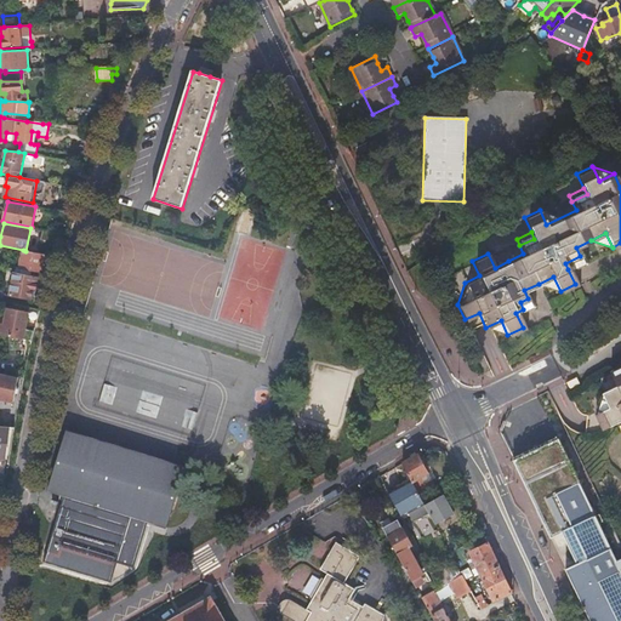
[(39,278),(49,279),(51,272),(43,269),(45,255),(26,251),(23,250),(20,268),(24,269),(32,271),(30,275),(39,278)]
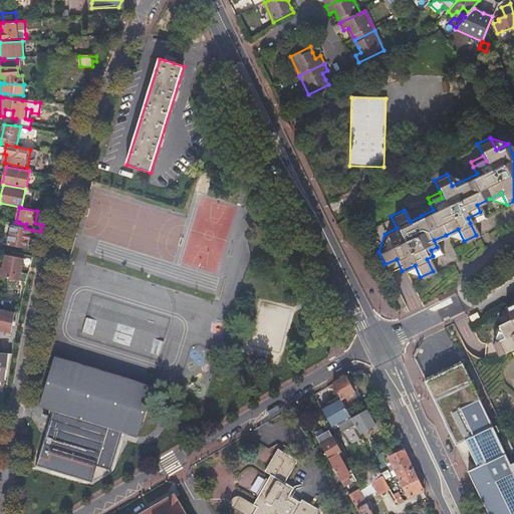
[(421,216),(404,210),(410,222),(421,216)]
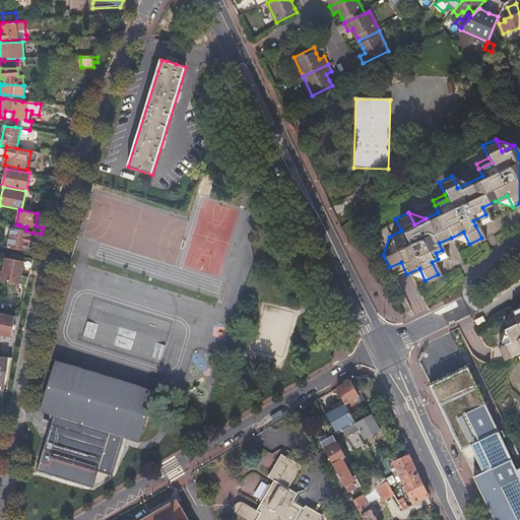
[(489,219),(485,214),(473,220),(475,225),(489,219)]
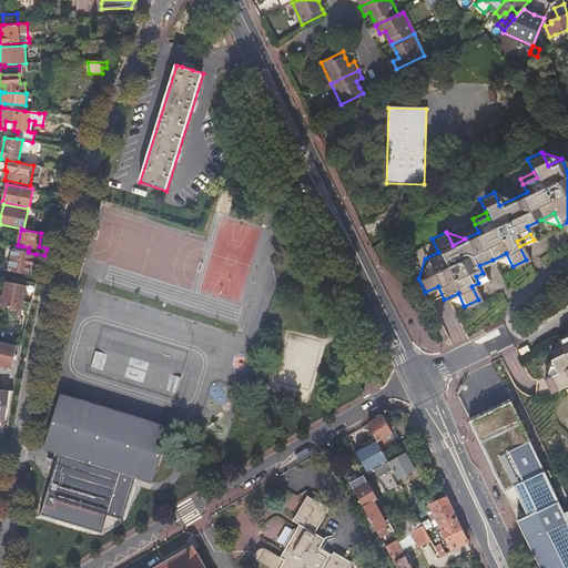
[(14,250),(13,250),(10,270),(29,274),(31,264),(33,264),(34,257),(36,254),(28,252),(21,251),(14,250)]
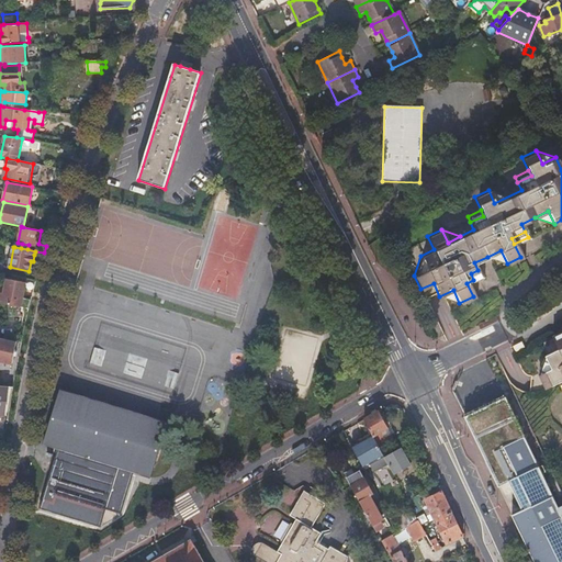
[(501,250),(487,257),(507,263),(501,250)]
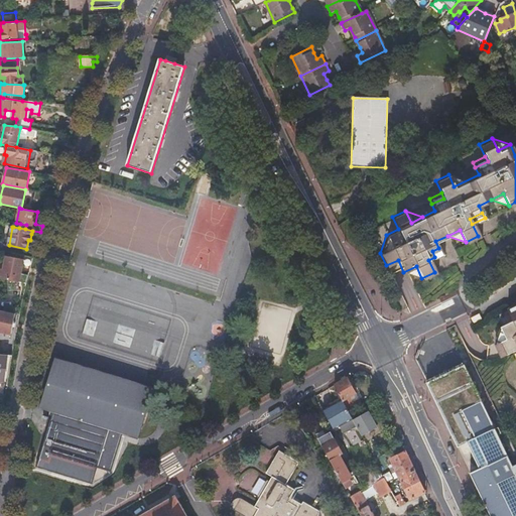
[(432,251),(434,257),(441,254),(438,248),(432,251)]
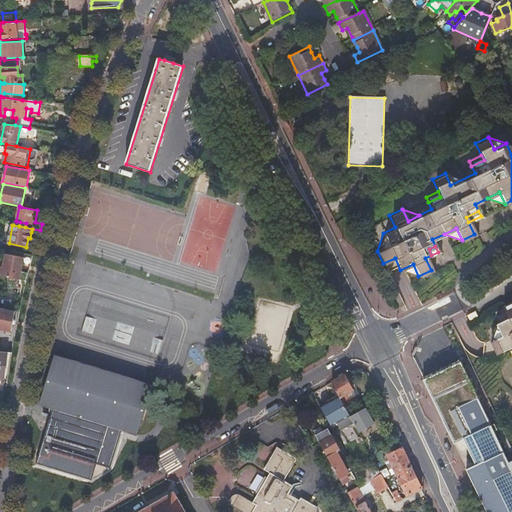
[(18,279),(26,281),(28,273),(21,271),(23,257),(24,254),(7,251),(7,254),(4,267),(1,267),(0,274),(0,275),(8,278),(18,279)]
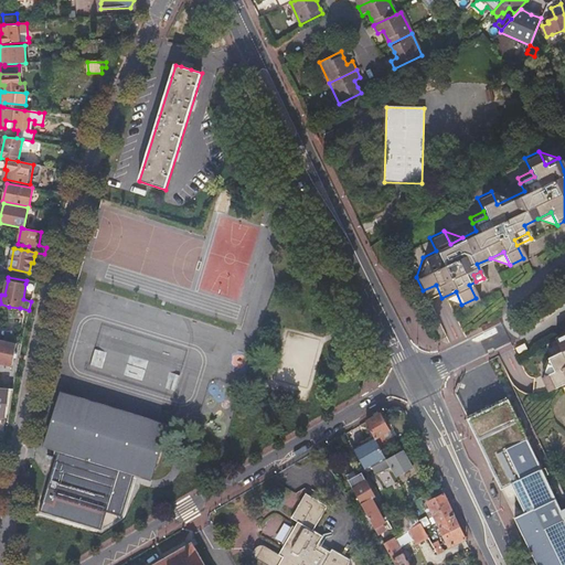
[(441,298),(461,305),(456,291),(441,298)]
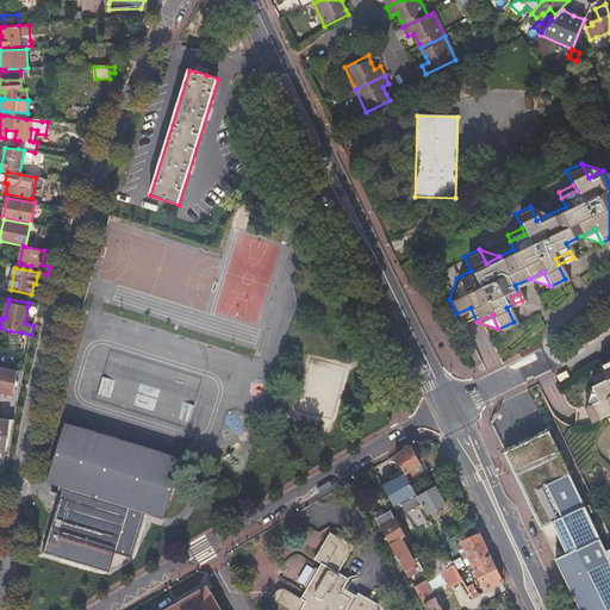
[(23,348),(22,338),(22,332),(10,331),(11,349),(23,348)]
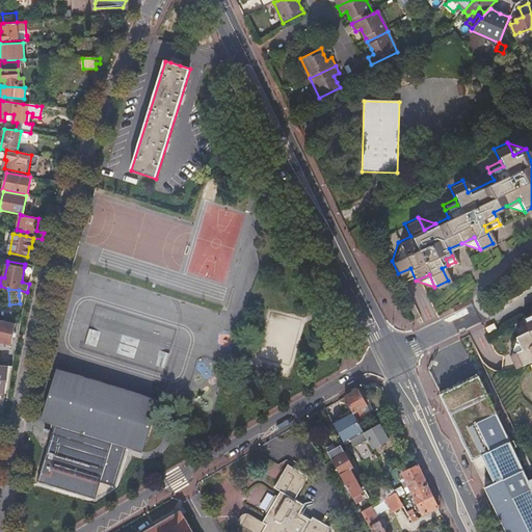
[(16,322),(21,323),(23,314),(19,314),(15,317),(14,322),(16,322)]
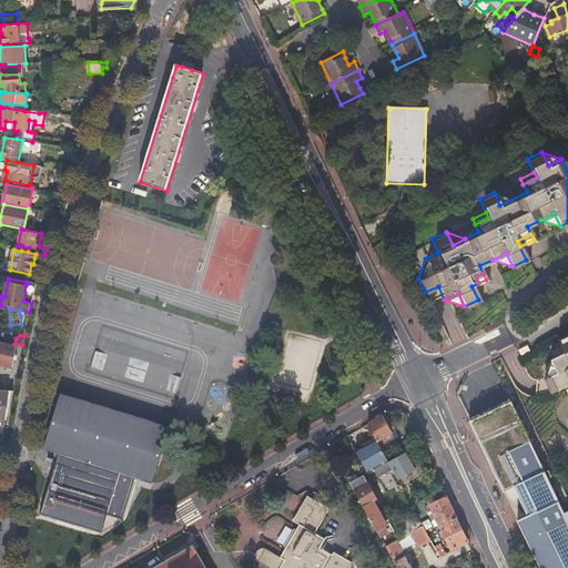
[(567,336),(559,341),(566,354),(553,361),(546,381),(553,395),(566,388),(567,386),(567,336)]
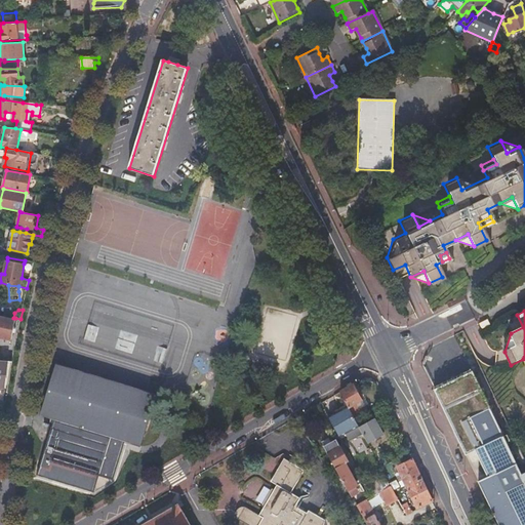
[(0,315),(0,337),(10,340),(15,318),(13,318),(0,315)]
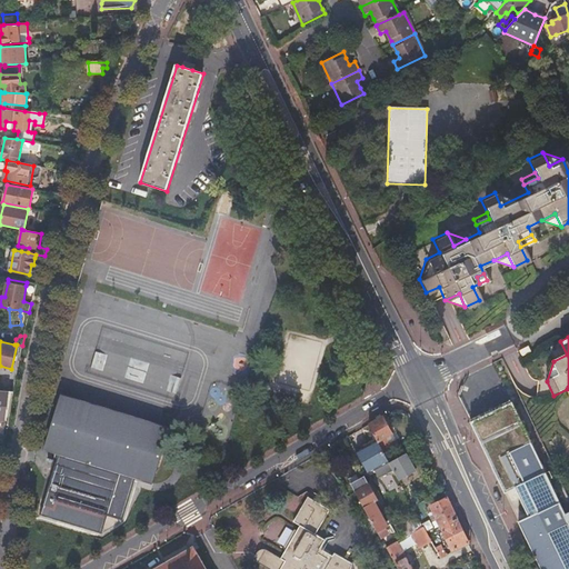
[(13,391),(0,390),(0,422),(0,420),(5,421),(5,426),(8,427),(13,391)]
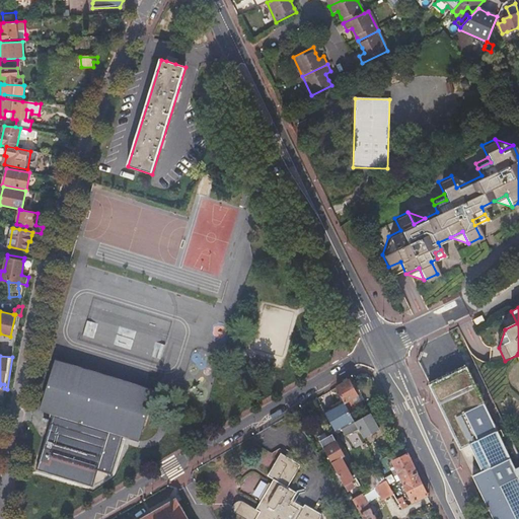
[(55,415),(109,432),(126,437),(141,386),(56,361),(41,411),(55,415)]
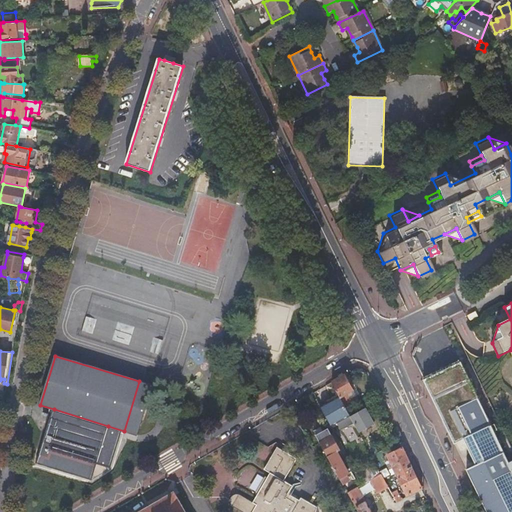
[(331,382),(332,383),(345,376),(344,374),(331,382)]
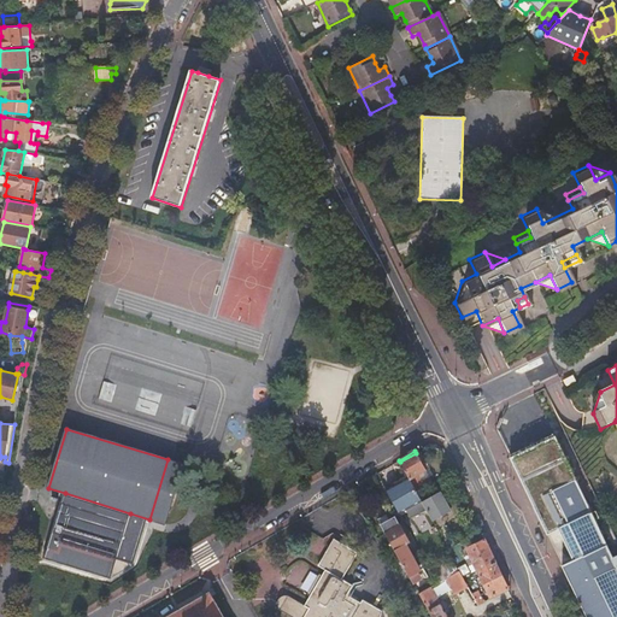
[(416,453),(400,462),(409,479),(416,491),(424,486),(418,474),(425,470),(416,453)]
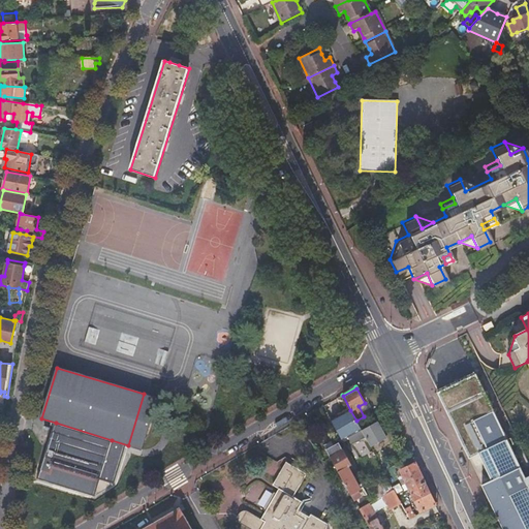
[(492,408),(474,415),(488,444),(478,448),(487,465),(491,475),(493,478),(483,484),(504,528),(528,528),(528,473),(527,475),(492,408)]
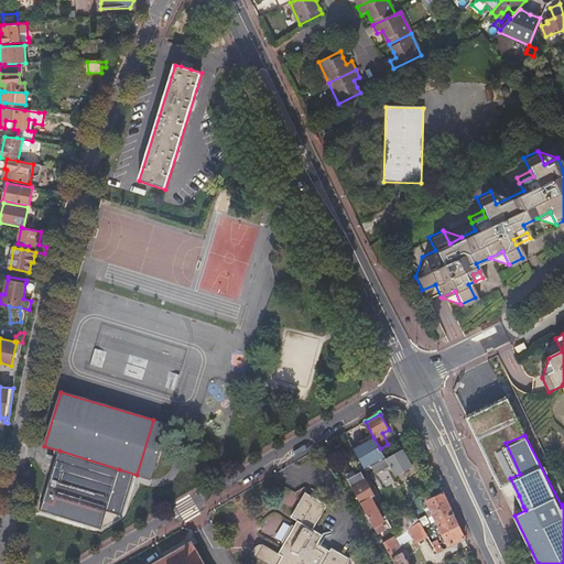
[(373,437),(353,448),(365,469),(371,466),(375,474),(389,465),(386,458),(380,448),(373,437)]
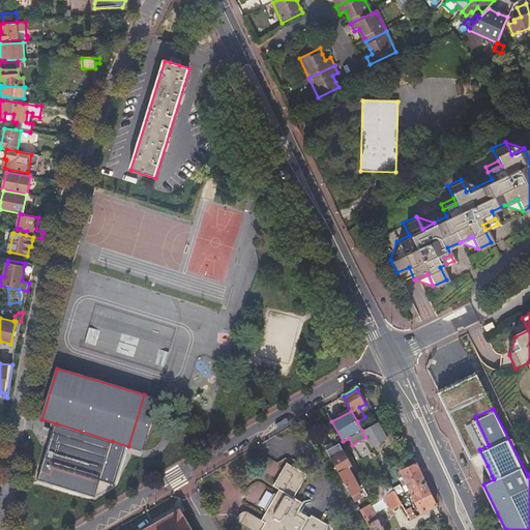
[(378,422),(362,431),(365,437),(371,447),(387,438),(378,422)]
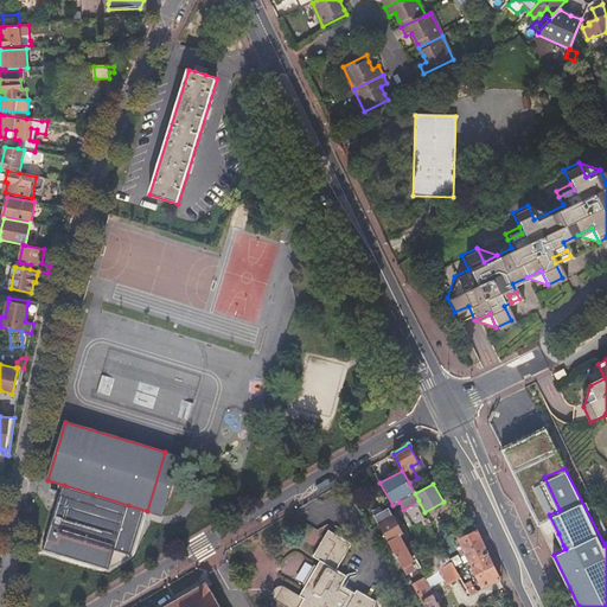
[(128,505),(64,485),(62,491),(52,489),(51,491),(62,493),(48,538),(40,536),(34,554),(42,556),(44,549),(109,569),(119,537),(120,537),(120,536),(119,536),(120,534),(128,536),(135,513),(127,511),(128,505)]
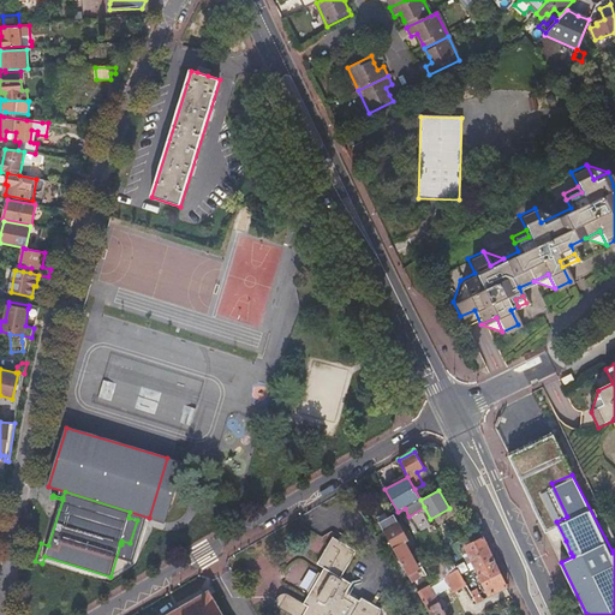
[(363,493),(353,499),(362,513),(370,508),(363,493)]
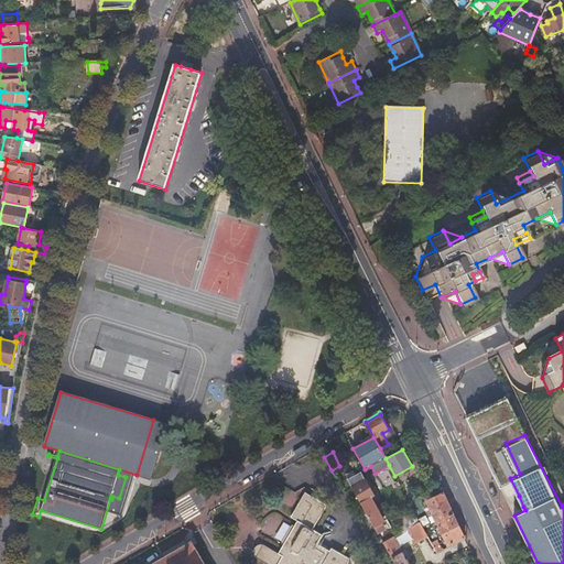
[(354,475),(347,478),(377,532),(386,528),(383,523),(388,521),(383,514),(381,516),(370,496),(372,495),(360,472),(354,475)]
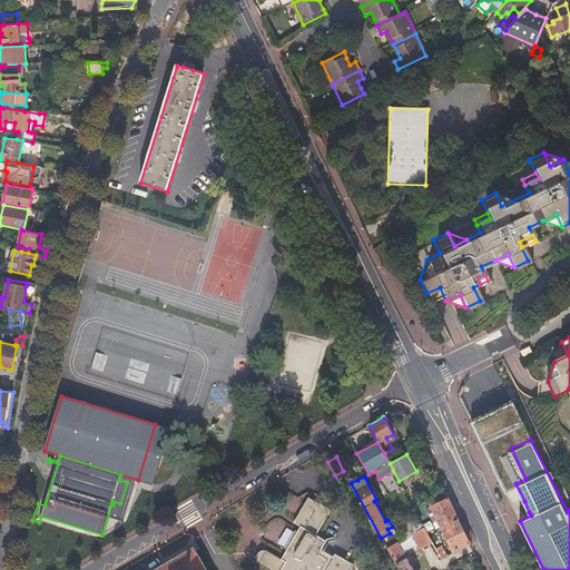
[(350,569),(352,562),(342,557),(334,551),(332,553),(321,547),(324,540),(315,534),(330,510),(307,497),(293,521),(300,526),(279,559),(284,561),(278,569),(350,569)]
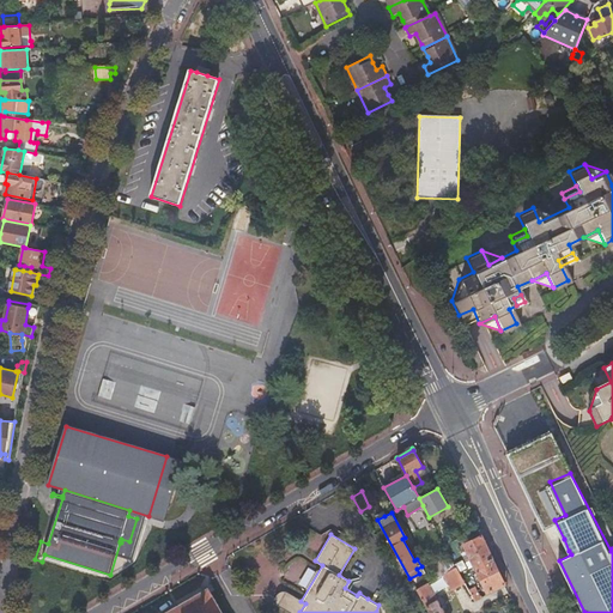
[(450,535),(442,540),(445,546),(453,542),(450,535)]
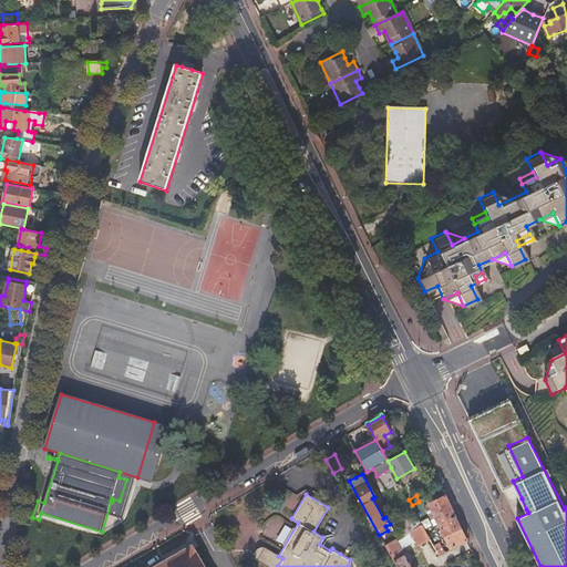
[(454,516),(445,496),(429,504),(437,524),(454,516)]
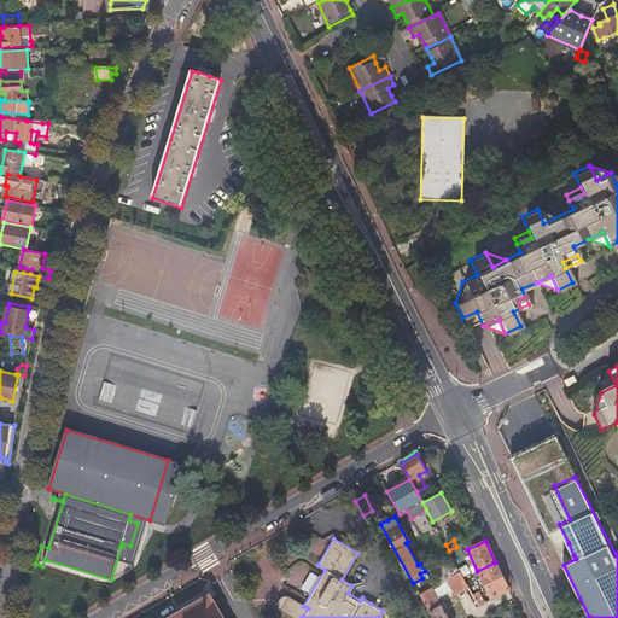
[(445,564),(430,572),(436,584),(445,578),(459,571),(455,563),(447,566),(445,564)]
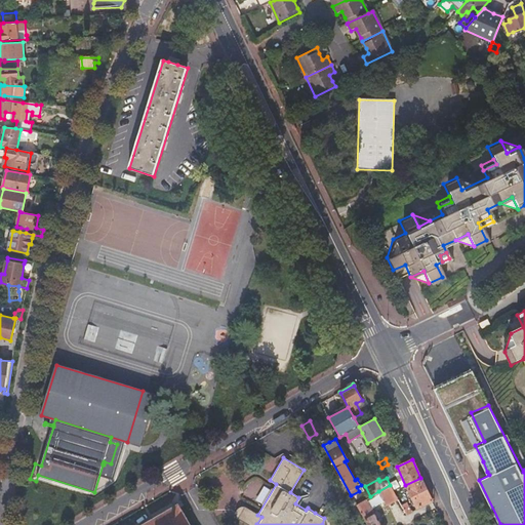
[(420,478),(405,485),(417,510),(433,502),(420,478)]
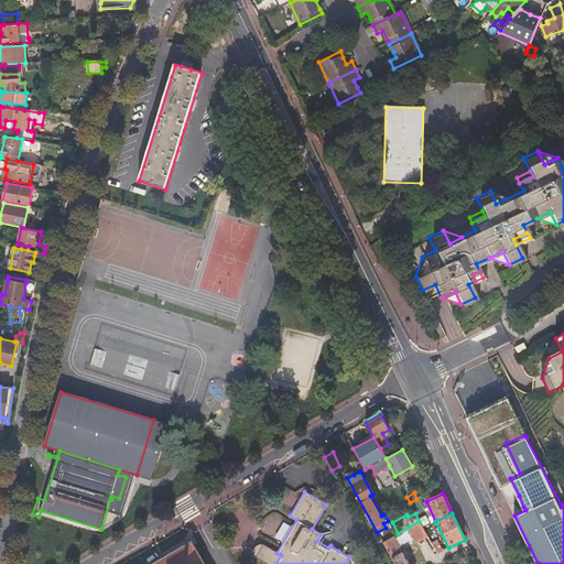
[(419,521),(407,528),(415,543),(427,537),(426,533),(423,527),(419,521)]
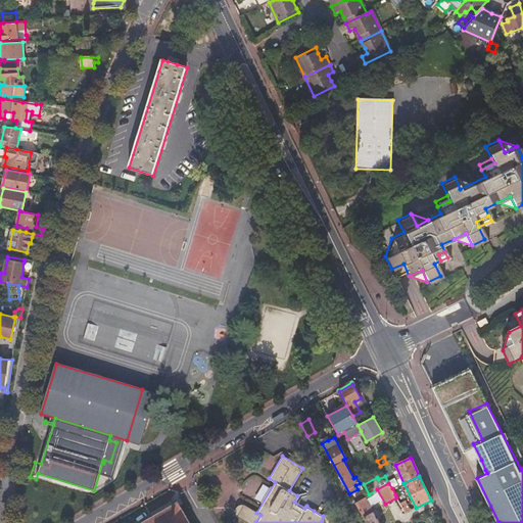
[(366,522),(378,522),(364,496),(354,502),(366,522)]
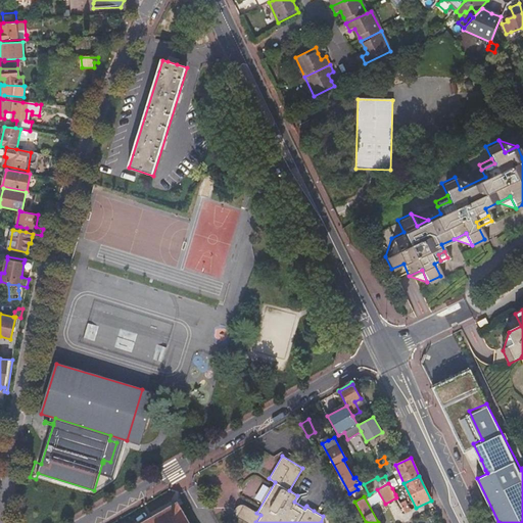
[(400,506),(405,513),(411,510),(406,500),(400,503),(401,506),(400,506)]
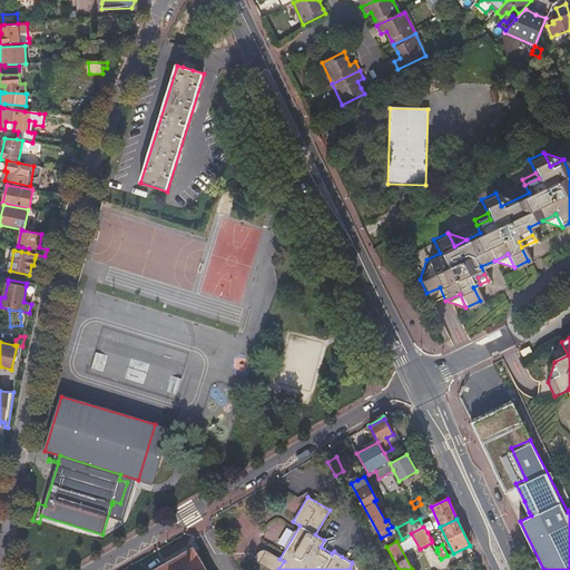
[(205,569),(194,549),(156,569),(205,569)]
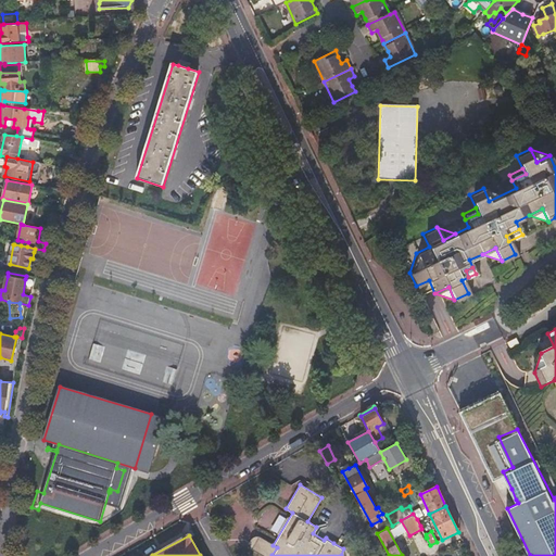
[(262,555),(272,555),(277,547),(273,545),(257,536),(255,536),(252,536),(250,539),(249,540),(249,542),(248,544),(249,547),(251,550),(262,555)]
